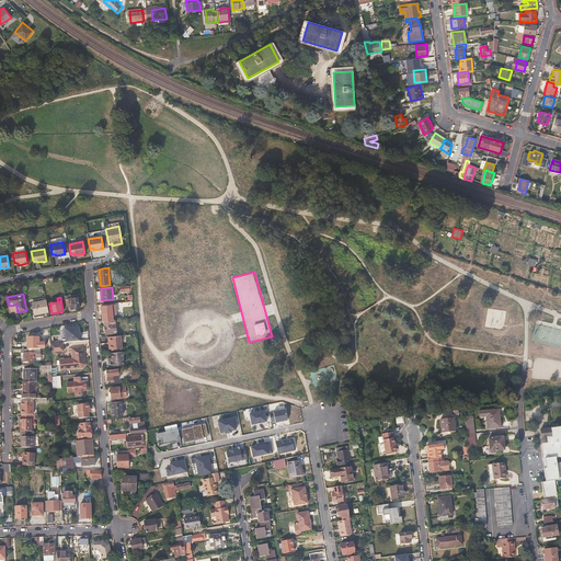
[(80,308),(78,297),(66,300),(67,308),(70,307),(71,310),(80,308)]
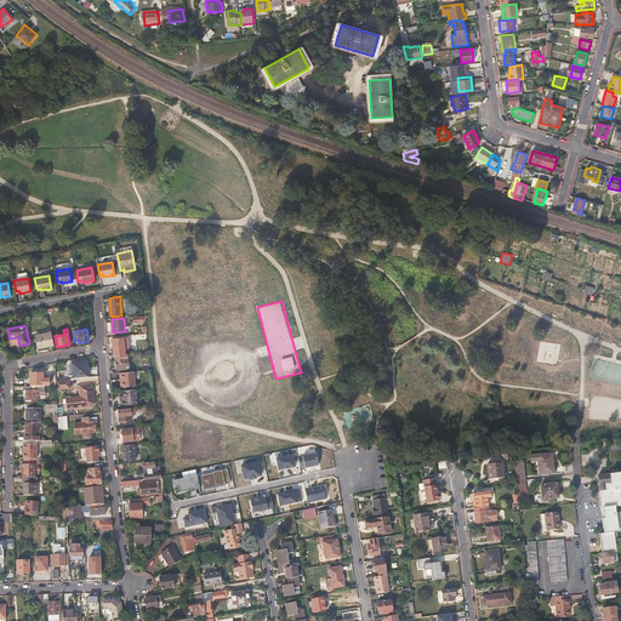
[(55,346),(52,332),(36,336),(39,348),(55,346)]
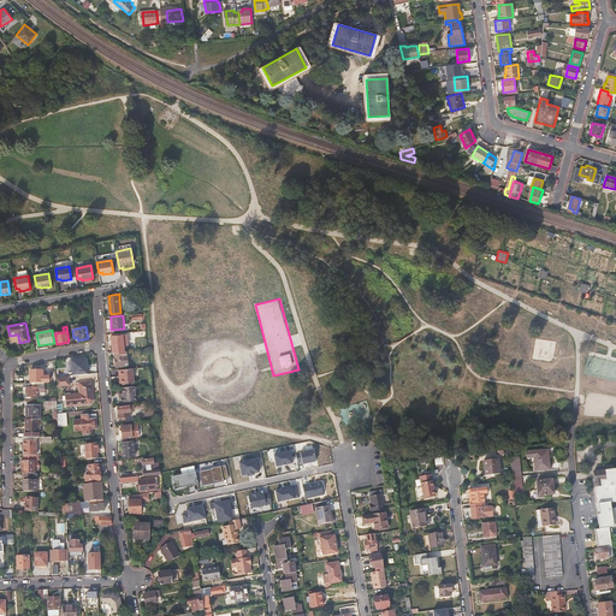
[(125,351),(125,345),(123,345),(122,335),(111,336),(112,348),(113,348),(113,353),(114,353),(124,351),(125,351)]
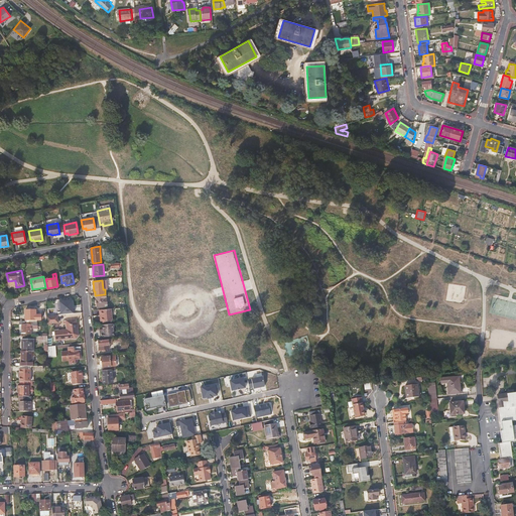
[(105,305),(104,294),(96,295),(97,306),(105,305)]
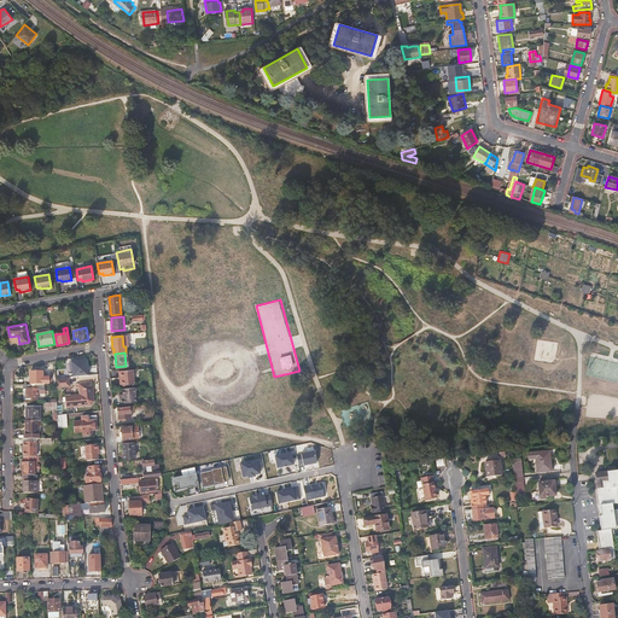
[(87,359),(71,361),(73,377),(88,374),(87,359)]
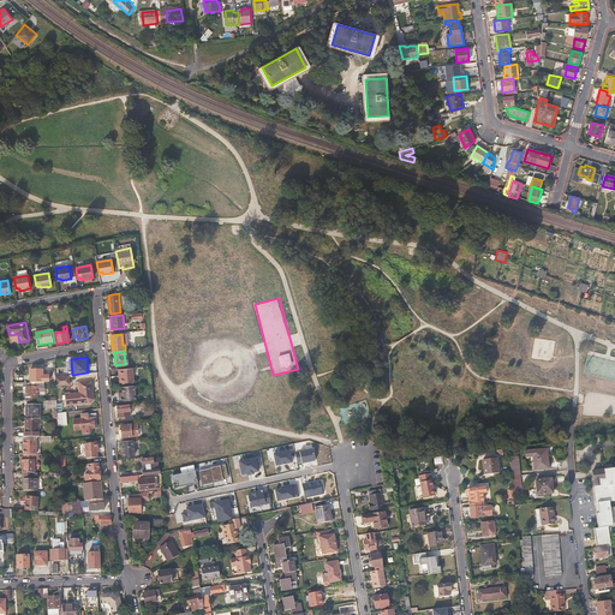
[(43,382),(42,368),(37,368),(37,370),(30,370),(30,383),(43,382)]
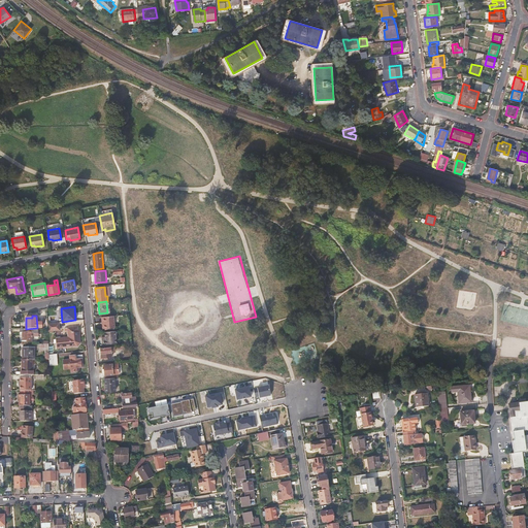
[(107,318),(98,318),(99,328),(108,327),(107,318)]
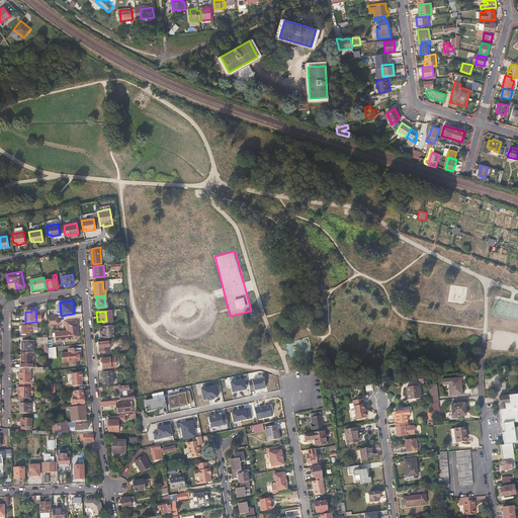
[(36,330),(36,322),(25,323),(23,323),(20,323),(19,326),(22,326),(22,334),(26,334),(26,336),(31,336),(31,330),(36,330)]
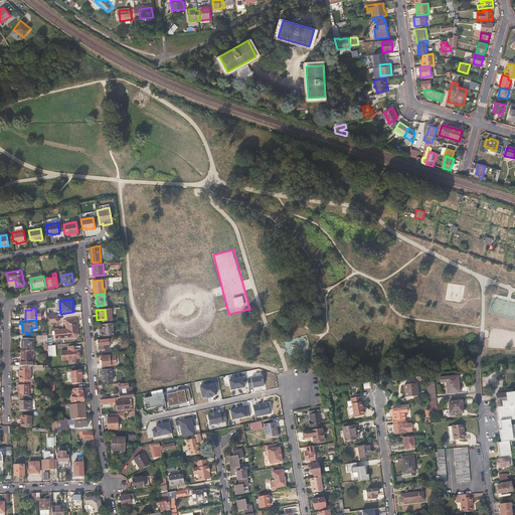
[(72,323),(69,324),(71,338),(76,338),(75,333),(78,333),(77,322),(71,322),(72,323)]
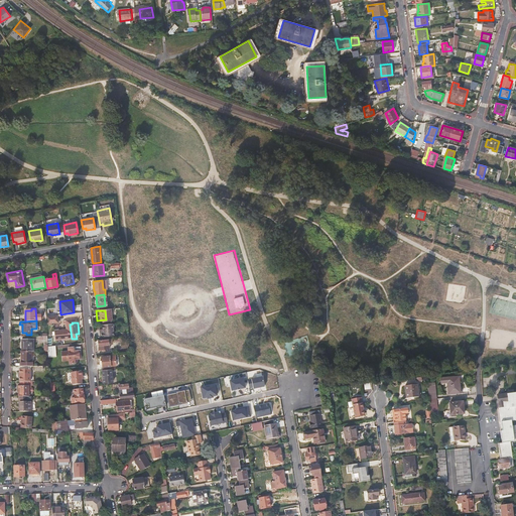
[(102,323),(102,329),(100,329),(100,336),(114,335),(113,323),(102,323)]
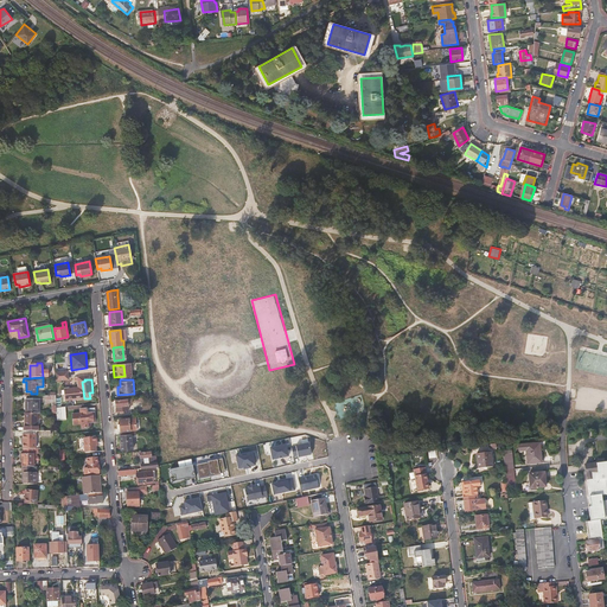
[(56,408),(56,396),(45,396),(45,404),(52,404),(52,414),(56,414),(56,408)]
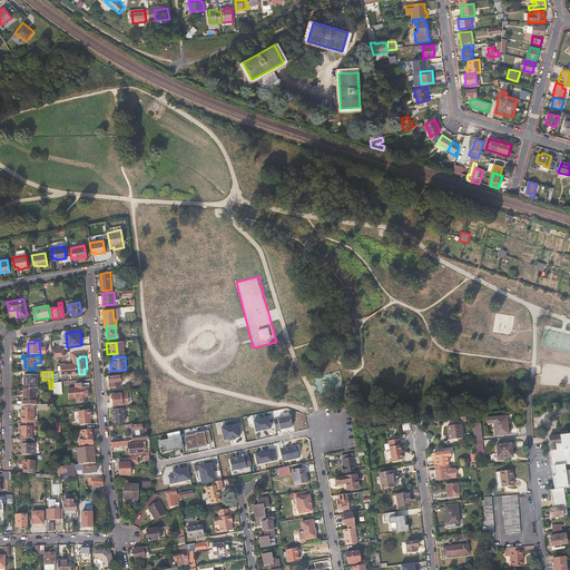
[(120,385),(120,374),(109,375),(109,386),(120,385)]
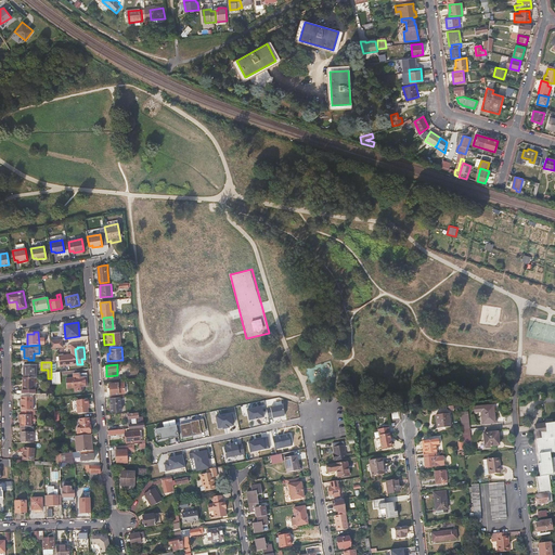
[(37,378),(37,365),(23,365),(23,378),(34,378),(37,378)]
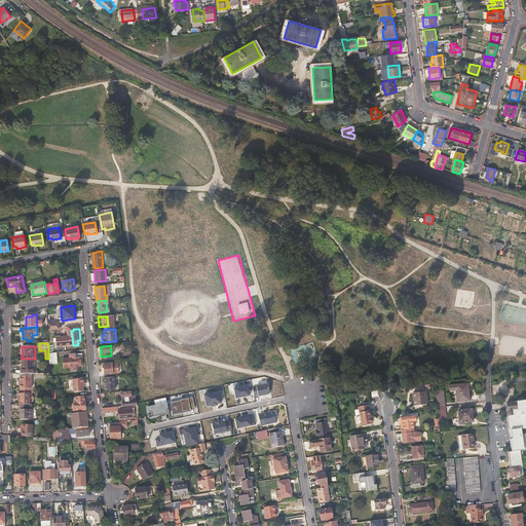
[(58,364),(57,352),(48,353),(48,359),(49,365),(58,364)]
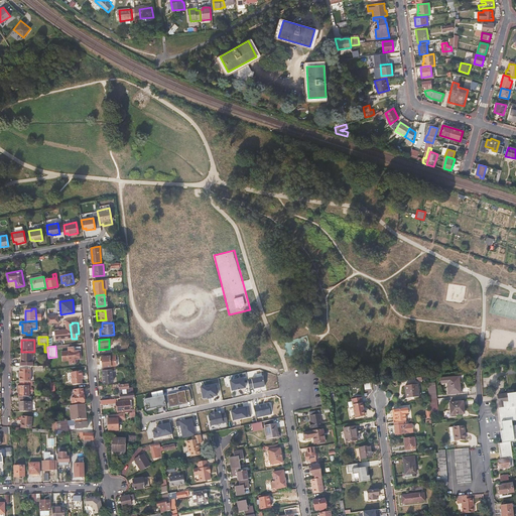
[(69,352),(61,352),(62,361),(69,361),(70,364),(76,364),(76,360),(81,359),(80,350),(81,350),(81,347),(69,348),(69,352)]
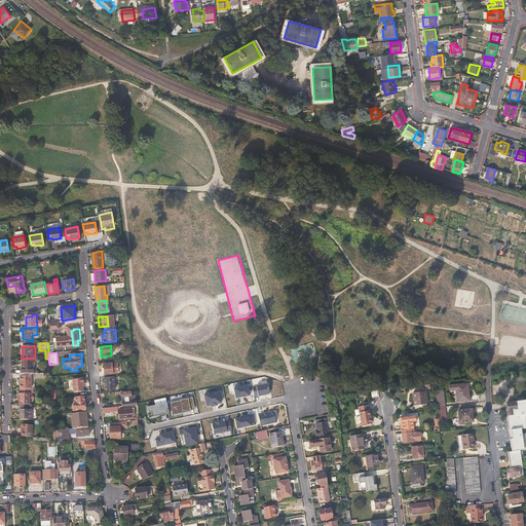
[(32,359),(22,359),(23,370),(32,370),(32,359)]
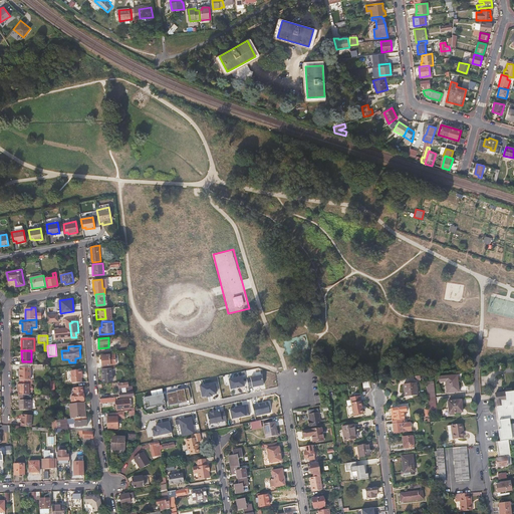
[(111,367),(109,353),(100,354),(102,368),(111,367)]
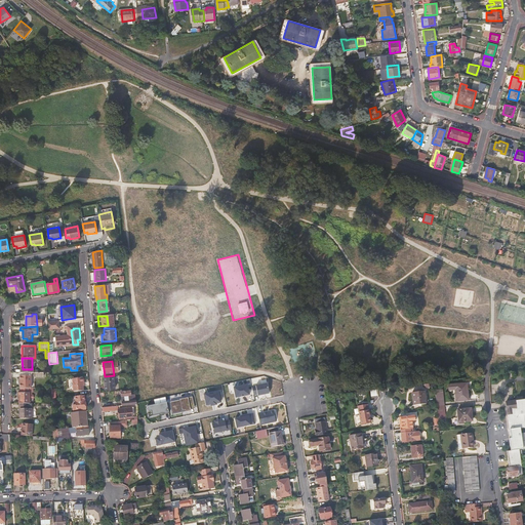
[(199,364),(198,372),(223,376),(225,368),(199,364)]
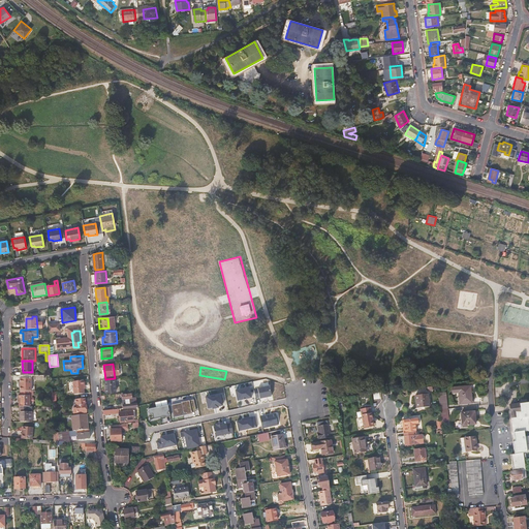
[(31,391),(31,376),(20,376),(20,391),(30,391),(31,391)]
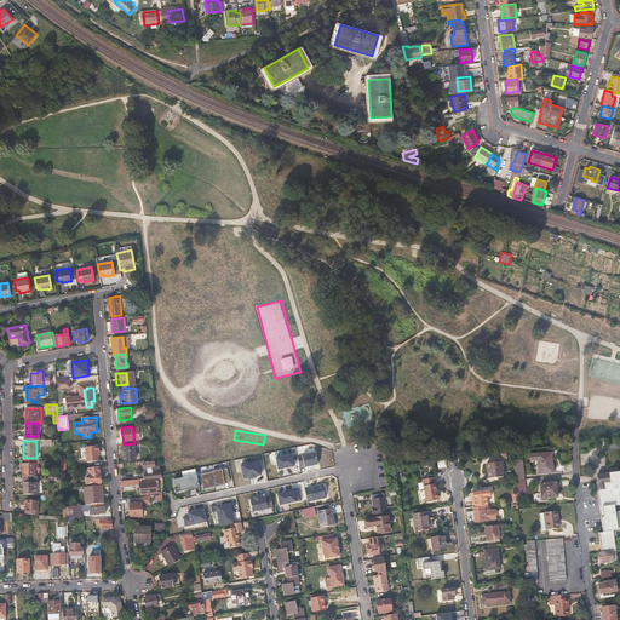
[(136,460),(135,443),(124,445),(125,460),(136,460)]
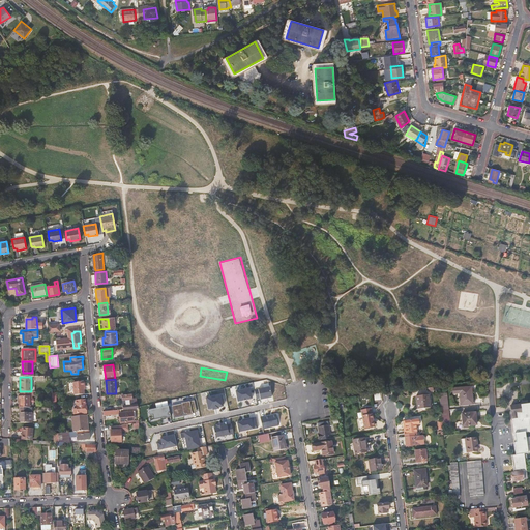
[(84,383),(76,383),(77,391),(85,390),(84,383)]
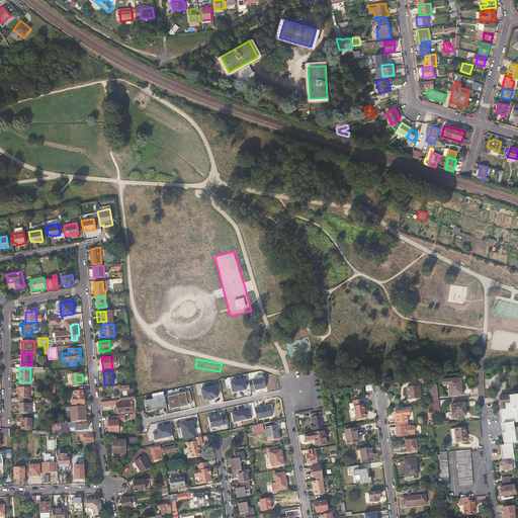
[(267,376),(253,378),(255,390),(269,387),(267,376)]
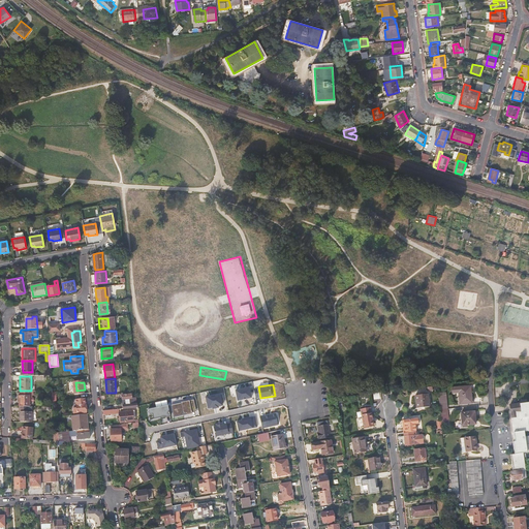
[(452,387),(453,394),(459,393),(460,404),(472,403),(471,386),(452,387)]
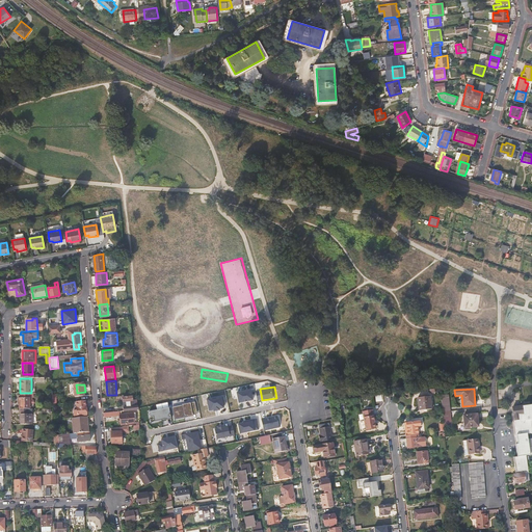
[(251,391),(237,393),(239,404),(254,402),(251,391)]
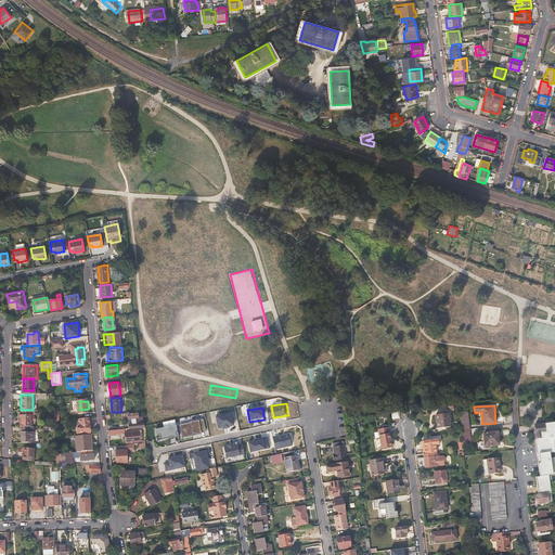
[(31,427),(31,410),(21,410),(20,410),(20,427),(29,427),(31,427)]
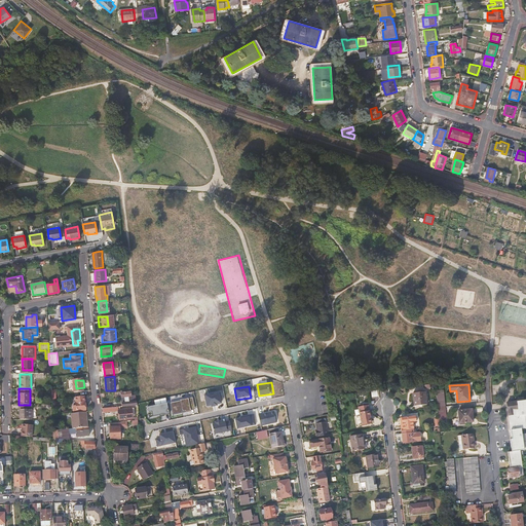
[(137,405),(136,398),(134,398),(134,396),(132,396),(132,391),(121,392),(122,398),(125,398),(126,406),(137,405)]
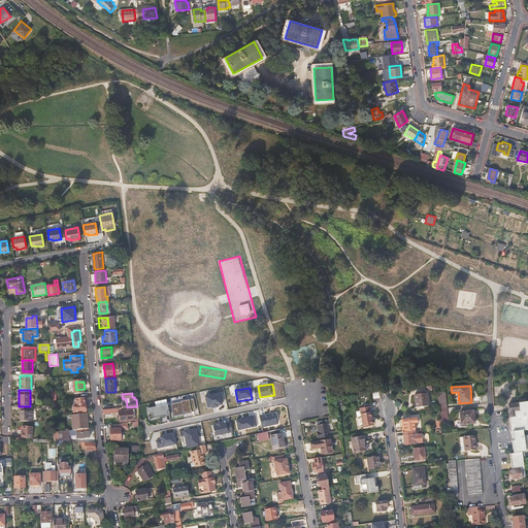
[(427,394),(416,395),(417,407),(428,406),(427,394)]
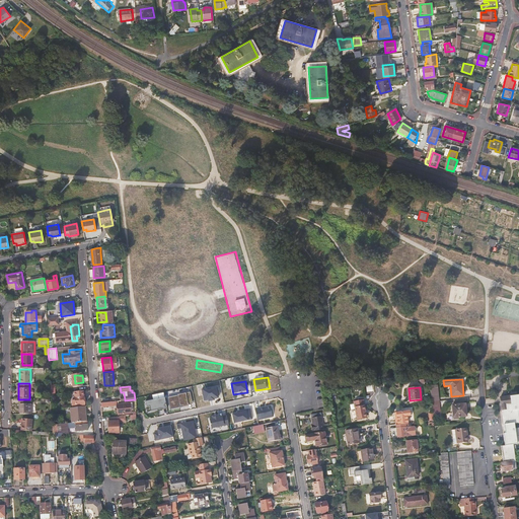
[(440,401),(438,388),(430,388),(432,402),(440,401)]
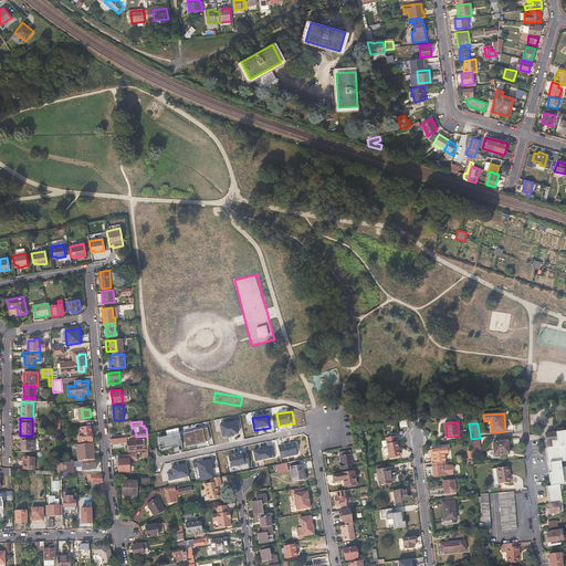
[(236,425),(220,427),(221,439),(238,437),(236,425)]
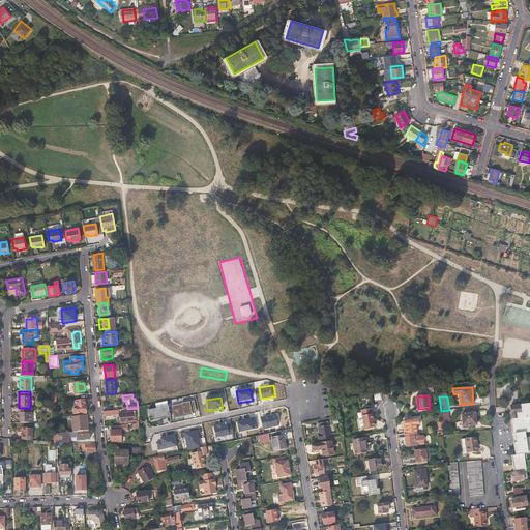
[(86,405),(85,400),(76,401),(77,409),(72,410),(74,415),(89,413),(88,404),(86,405)]
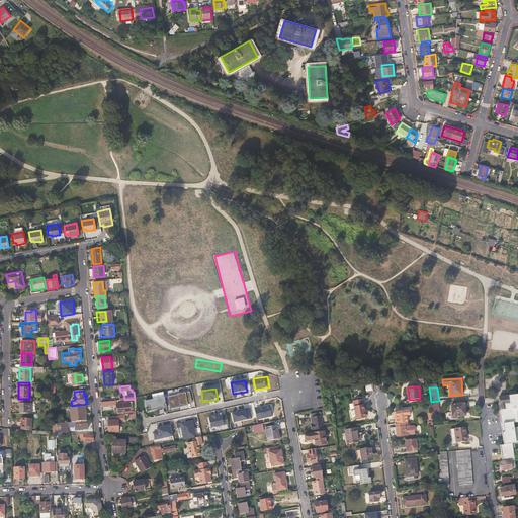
[(190,393),(167,397),(169,408),(192,404),(190,393)]
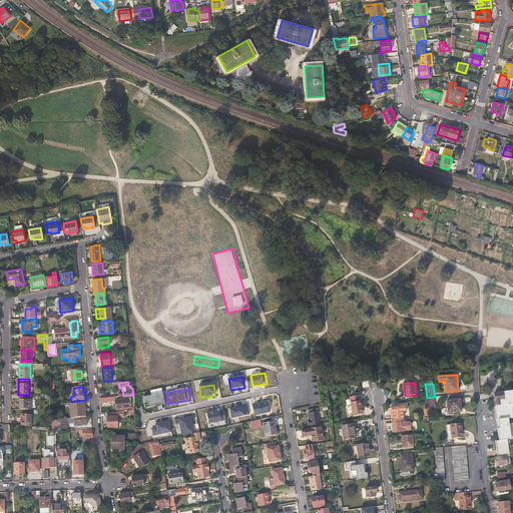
[(509,456),(507,440),(512,439),(512,422),(510,423),(510,419),(512,418),(512,390),(502,392),(493,393),(495,406),(496,406),(499,429),(498,429),(499,441),(496,441),(498,457),(495,457),(495,458),(505,457),(509,456)]
